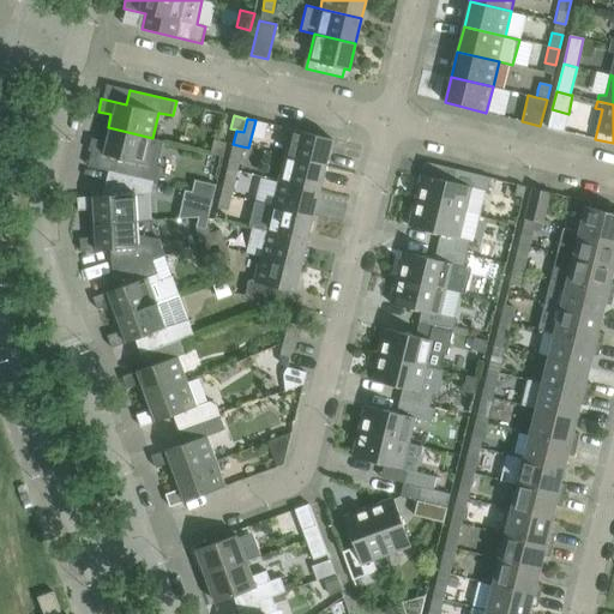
[(104,142),(91,138),(89,151),(116,157),(113,172),(108,170),(108,172),(156,184),(160,167),(155,166),(161,140),(152,138),(108,127),(104,142)]
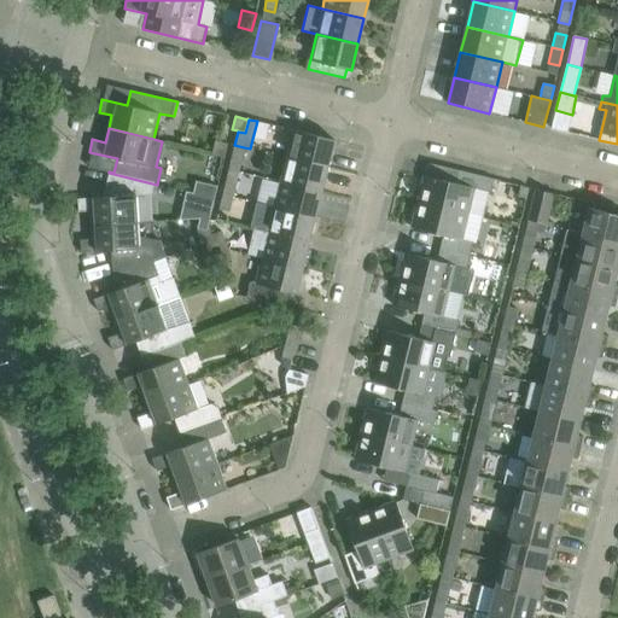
[(327,167),(334,140),(293,130),(286,156),(327,167)]
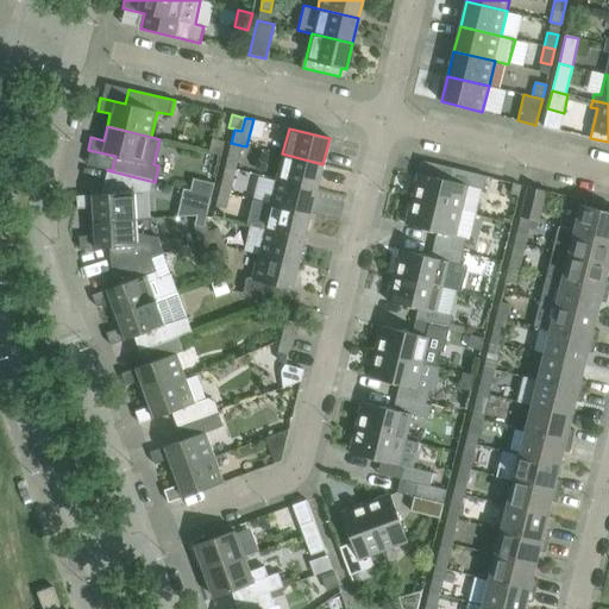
[(221,156),(225,142),(218,140),(212,139),(208,154),(221,156)]
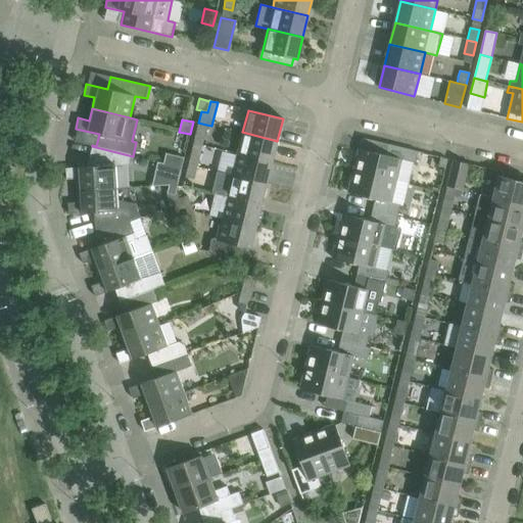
[(198,123),(193,144),(201,146),(206,125),(198,123)]
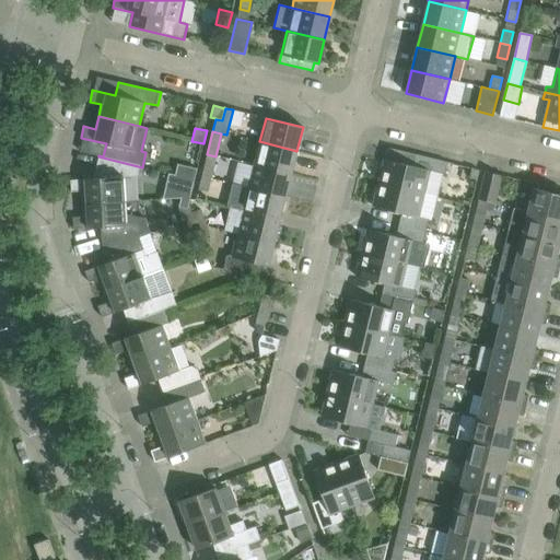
[(259,141),(254,164),(291,174),(296,151),(259,141)]
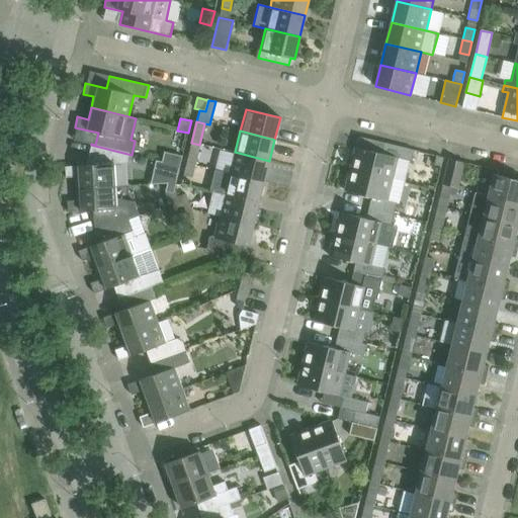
[(191,143),(186,163),(194,165),(199,145),(191,143)]
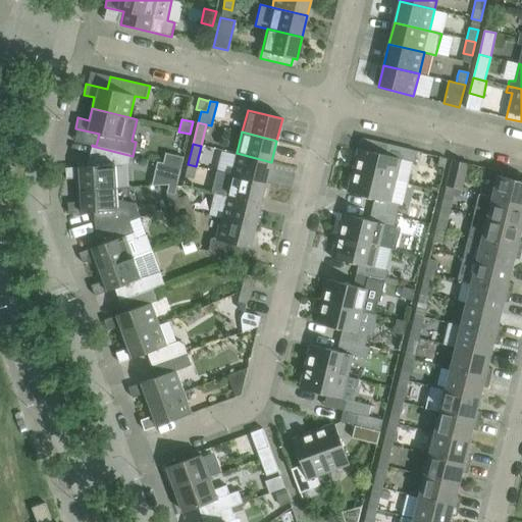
[(400,159),(414,162),(417,151),(387,144),(385,155),(358,148),(353,170),(395,180),(400,159)]
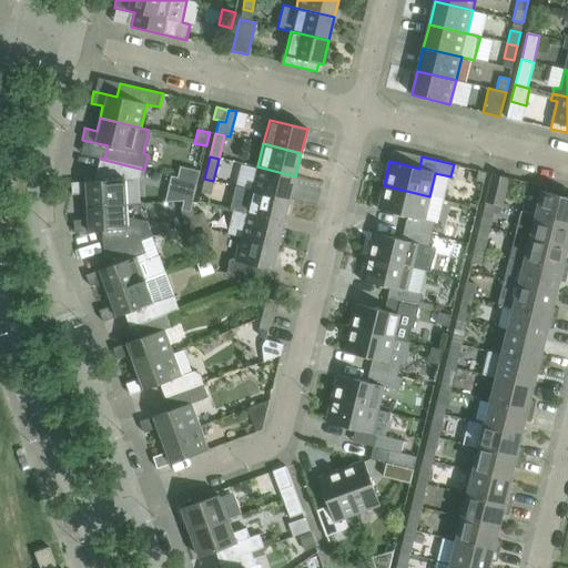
[(84,194),(84,206),(127,204),(125,179),(142,178),(144,170),(100,159),(94,181),(71,183),(72,194),(84,194)]
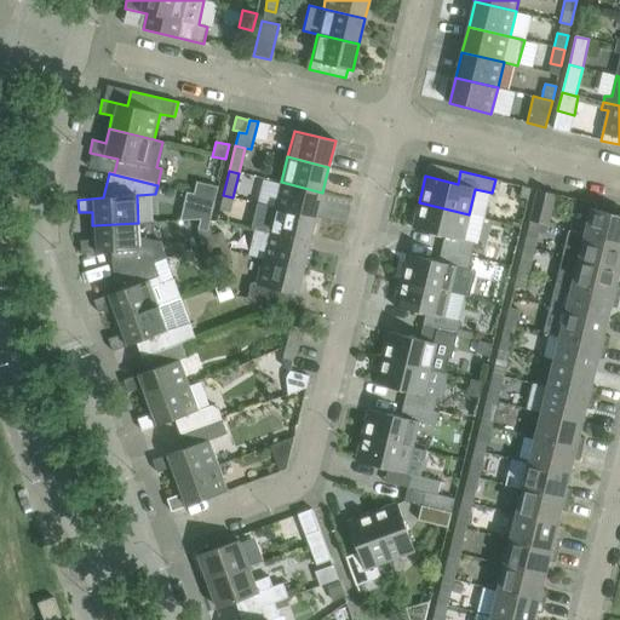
[(281,182),(275,207),(316,218),(322,193),(281,182)]
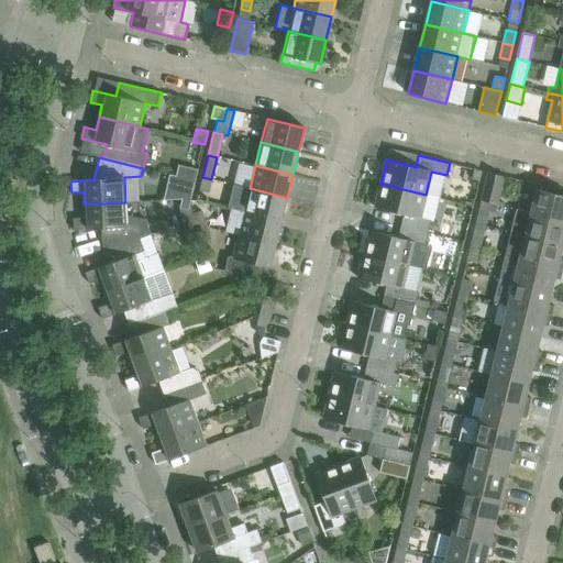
[(482,172),(474,169),(472,178),(479,180),(482,172)]
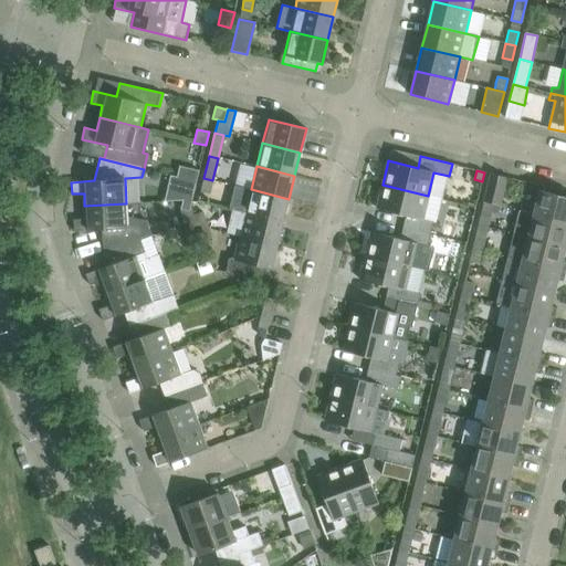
[(484,202),(500,206),(506,177),(491,174),(484,202)]
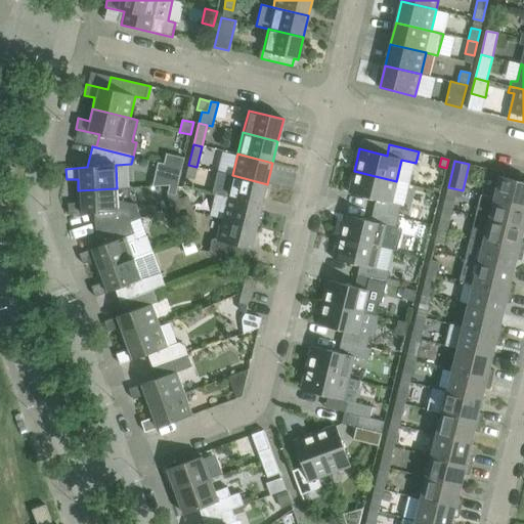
[(194,179),(197,167),(188,165),(186,177),(194,179)]
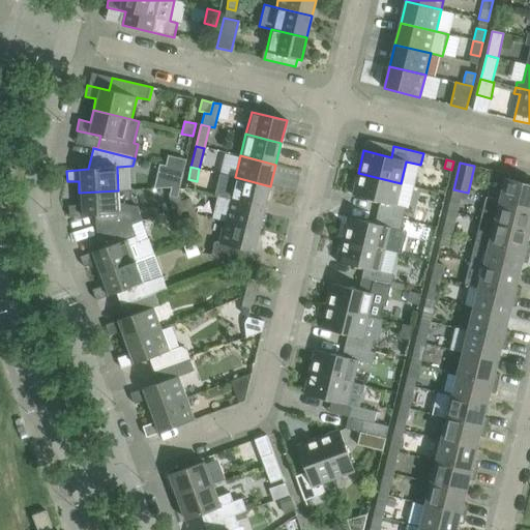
[(180,183),(184,170),(176,168),(172,182),(180,183)]
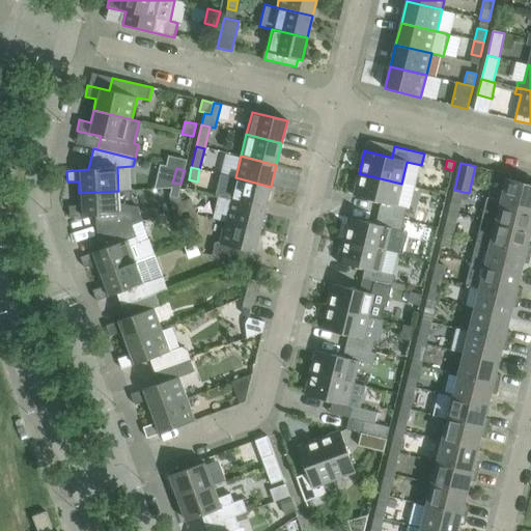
[(381,202),(379,214),(403,219),(407,207),(396,205),(401,184),(359,173),(353,195),(381,202)]
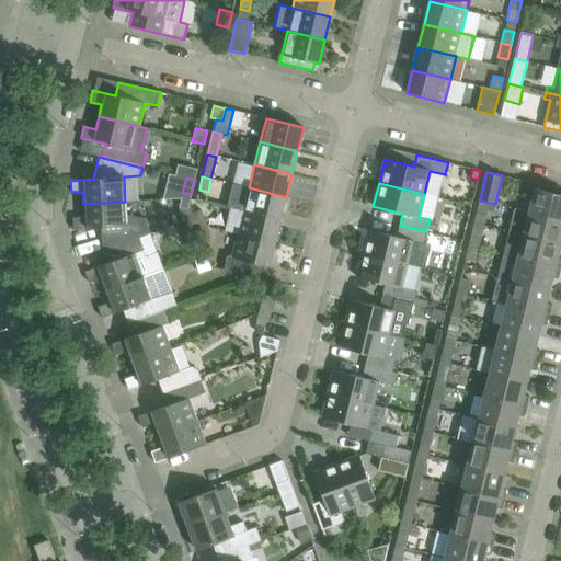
[(231,208),(281,220),(286,197),(249,187),(233,184),(227,207),(231,208)]
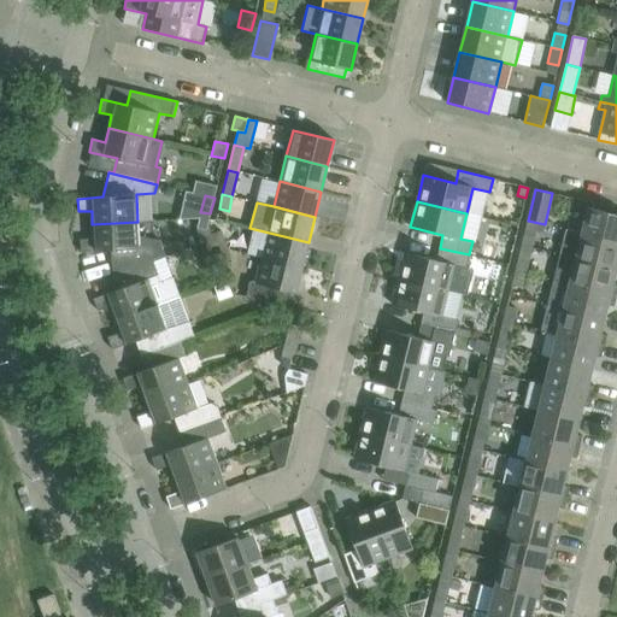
[(581,233),(581,234),(616,241),(616,213),(593,209),(588,207),(581,233)]
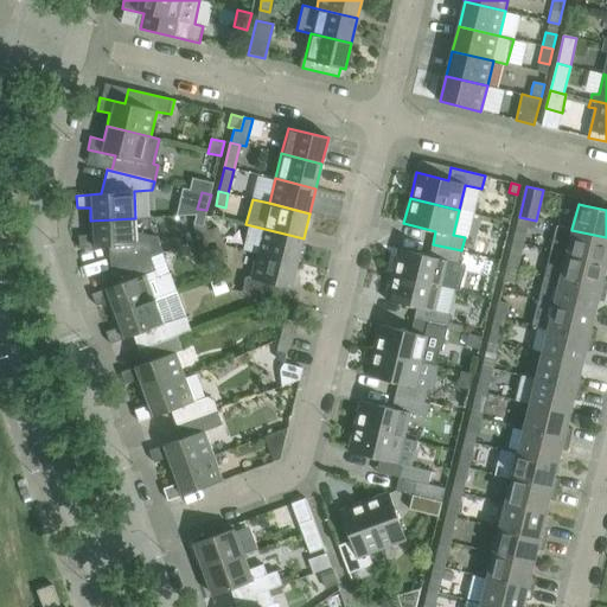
[(203,227),(206,215),(206,210),(197,209),(193,224),(203,227)]
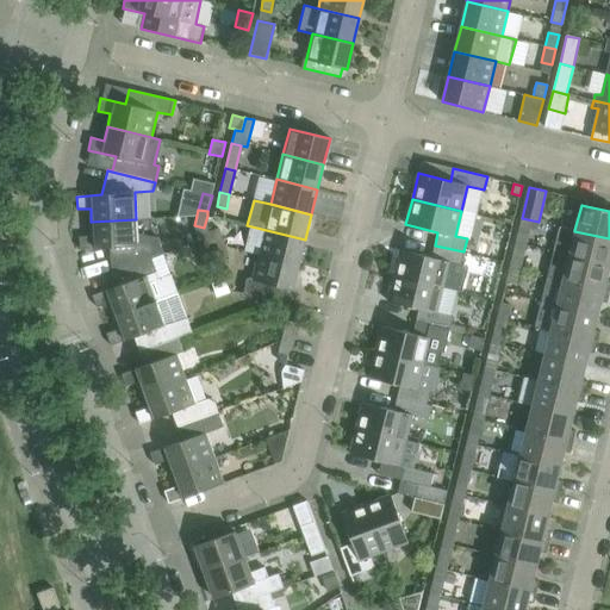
[(529,230),(536,231),(539,222),(522,218),(520,226),(529,230)]
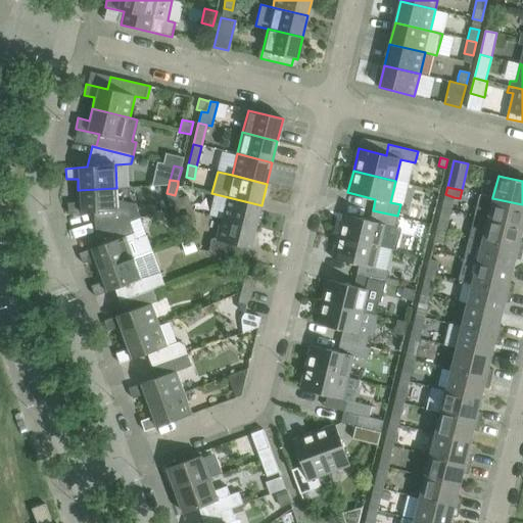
[(117,201),(116,188),(78,190),(79,202),(67,203),(68,215),(94,212),(95,233),(140,217),(135,204),(117,201)]
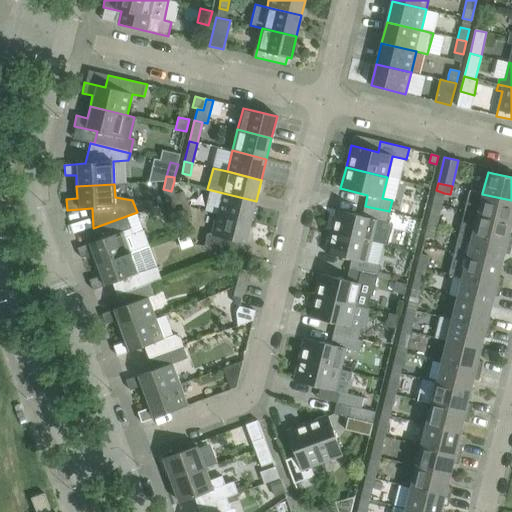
[(205,210),(217,213),(251,222),(256,201),(211,190),(205,210)]
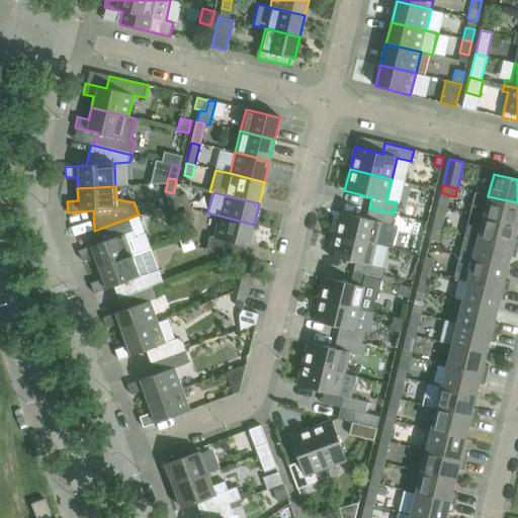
[(483,217),(517,226),(517,222),(517,202),(488,196),(475,192),(469,213),(483,217)]
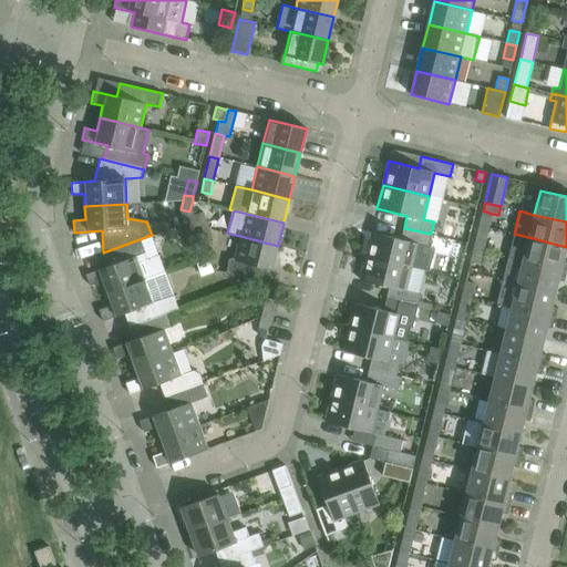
[(203,212),(194,215),(198,228),(207,225),(203,212)]
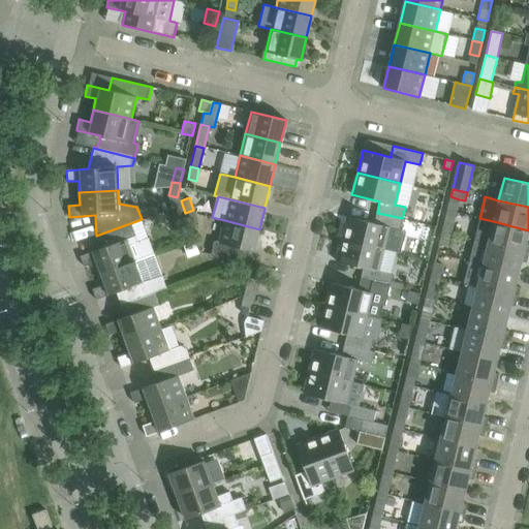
[(193,210),(185,213),(190,224),(197,221),(193,210)]
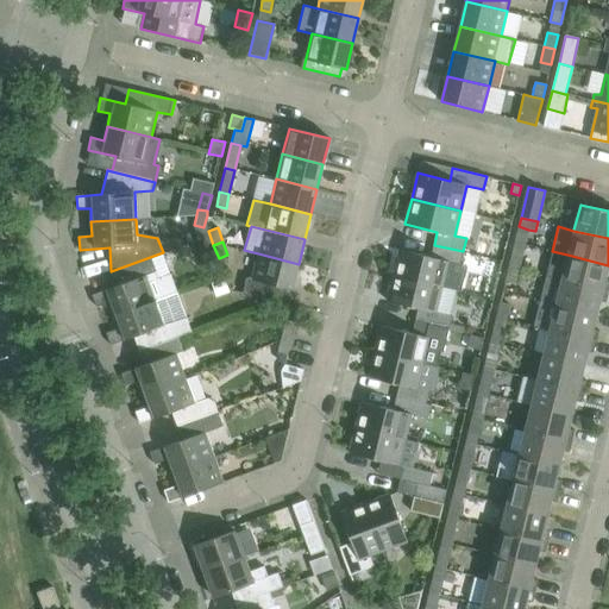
[(205,245),(201,246),(206,258),(217,253),(213,245),(213,243),(205,245)]
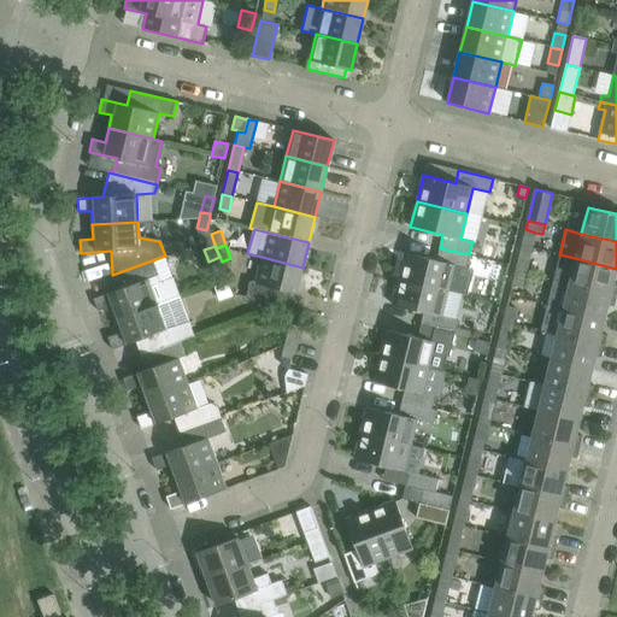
[(465,268),(469,254),(440,248),(436,260),(404,253),(398,278),(448,291),(454,265),(465,268)]
